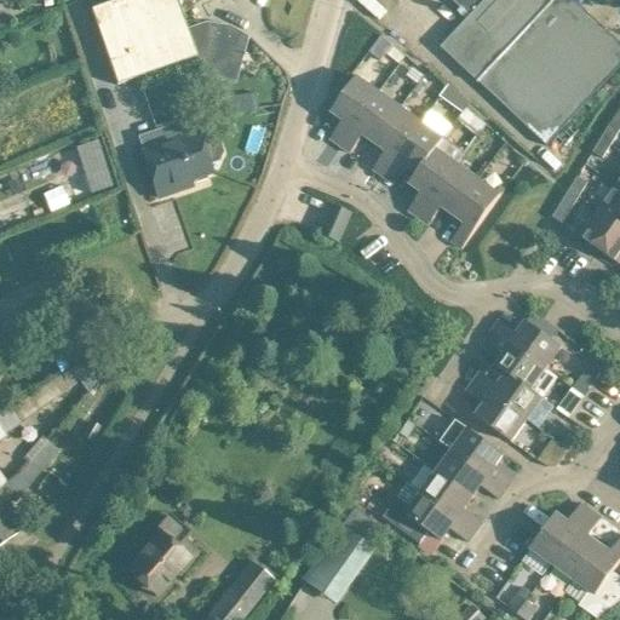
[(187,29),(182,16),(174,0),(108,0),(110,4),(90,11),(116,86),(196,58),(187,29)]
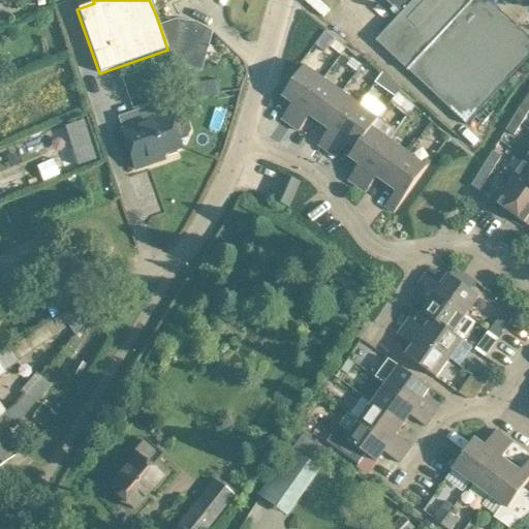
[(386,0),(386,1),(395,9),(392,12),(395,16),(398,11),(402,16),(377,41),(466,124),(528,57),(528,37),(489,0),(386,0)]
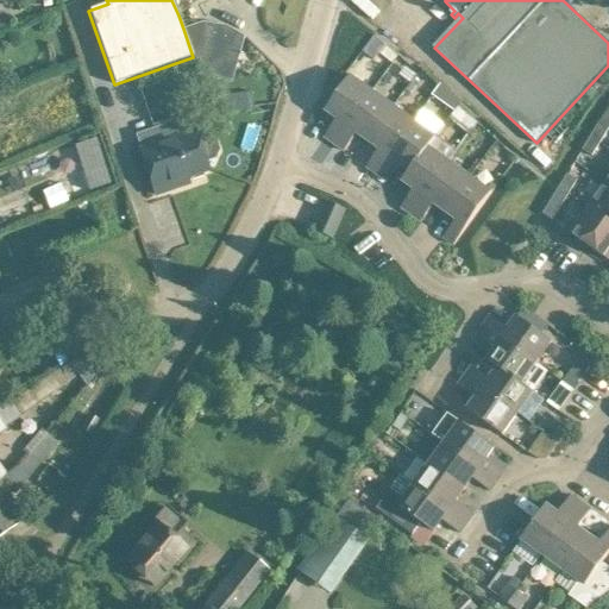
[(202,23),(183,29),(193,57),(236,68),(244,37),(226,26),(202,23)]
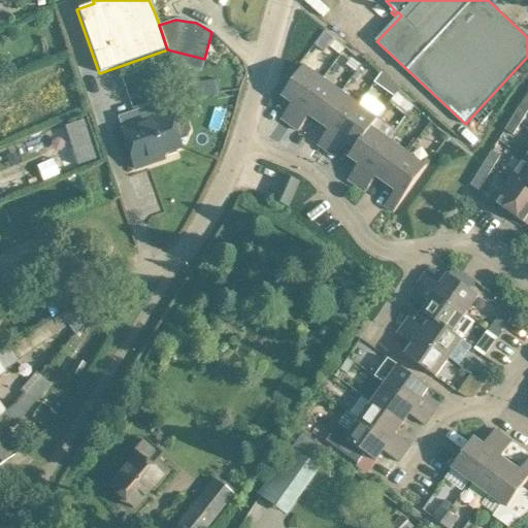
[(329,45),(335,38),(325,29),(314,44),(324,53),(329,45)]
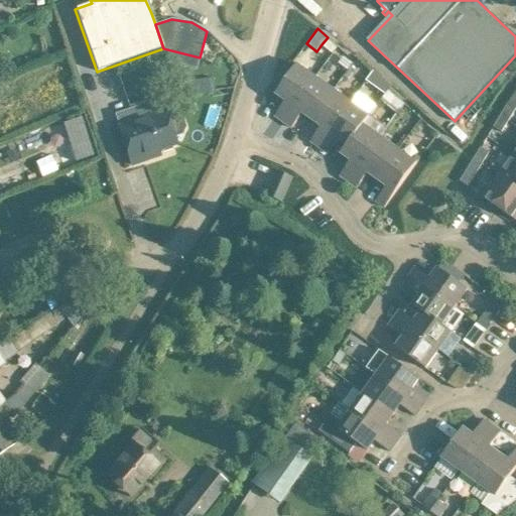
[(328,37),(321,44),(332,52),(338,45),(328,37)]
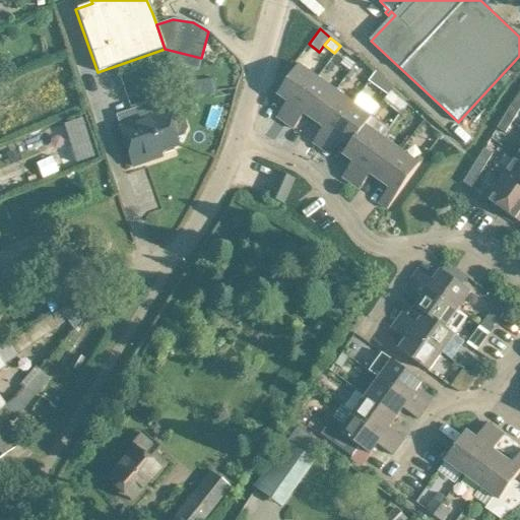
[(277,117),(285,123),(317,78),(300,65),(278,95),(288,103),(277,117)]
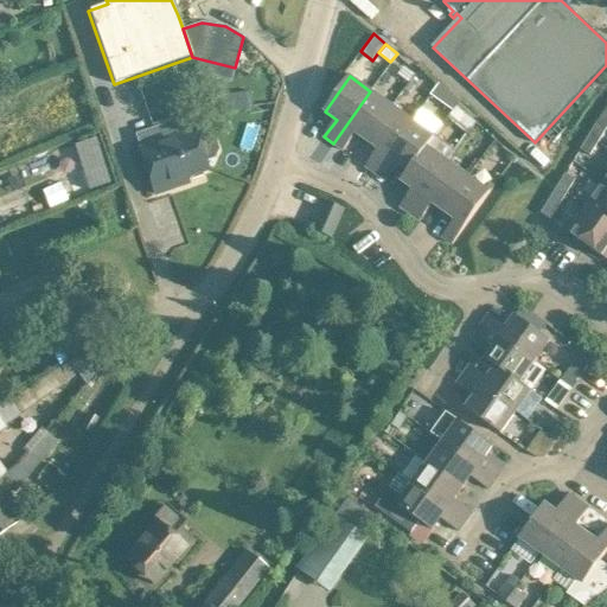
[(409,84),(404,90),(409,94),(415,87),(410,83),(409,84)]
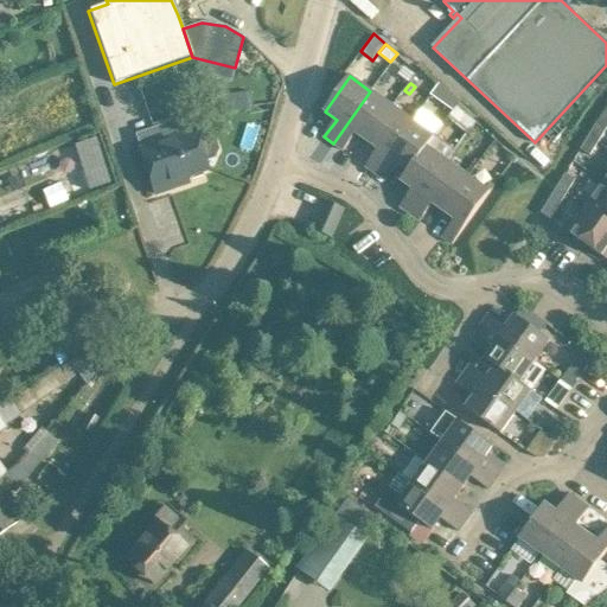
[(438,85),(433,93),(430,95),(453,112),(460,101),(438,85)]
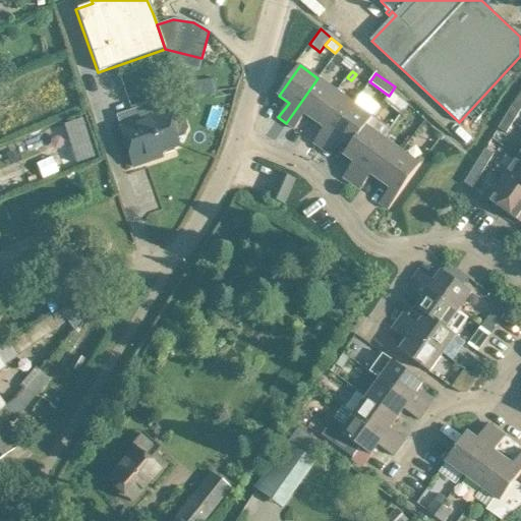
[(189,78),(185,93),(209,100),(213,85),(189,78)]
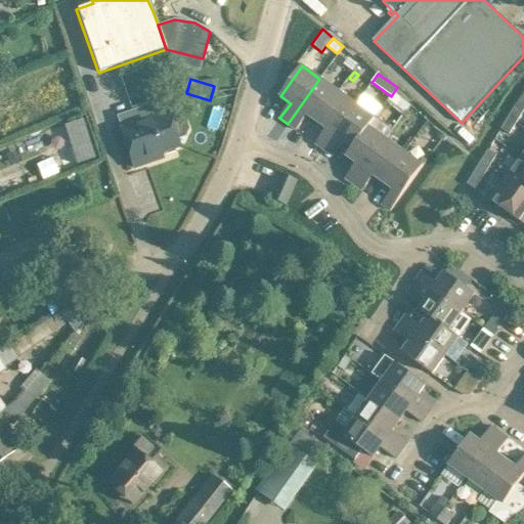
[(319,79),(288,124),(296,130),(307,115),(316,122),(338,92),(319,79)]
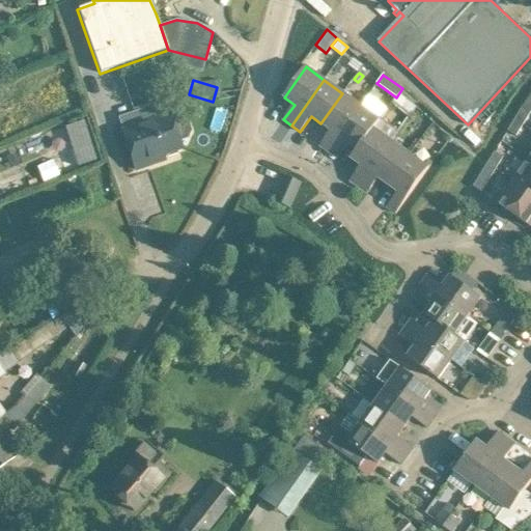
[(342,93),(320,123),(331,131),(319,146),(329,152),(361,107),(342,93)]
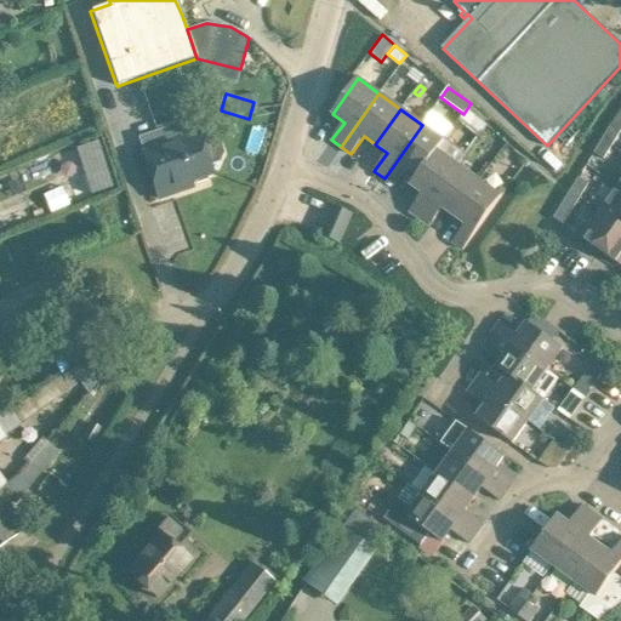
[(610,126),(603,138),(613,146),(620,132),(620,131),(620,113),(610,126)]
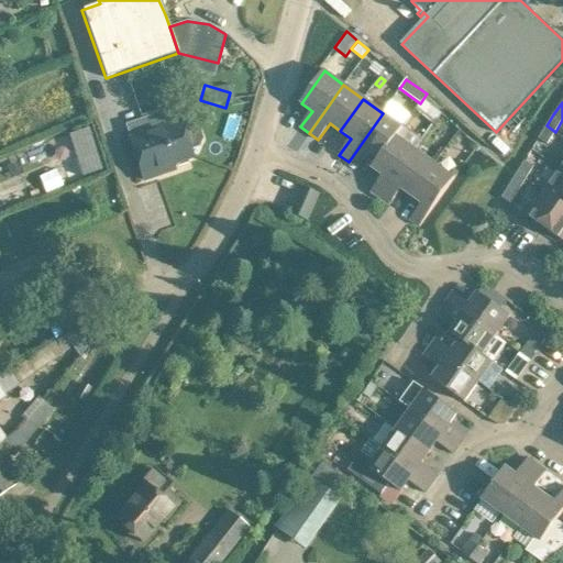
[(419,116),(433,125),(441,113),(427,105),(419,116)]
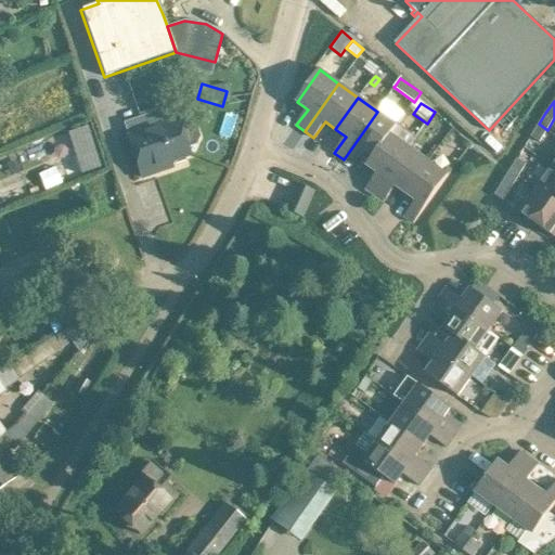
[(176,118),(171,106),(124,123),(142,178),(159,171),(157,166),(189,155),(186,149),(195,145),(198,137),(195,128),(188,125),(181,127),(178,117),(176,118)]
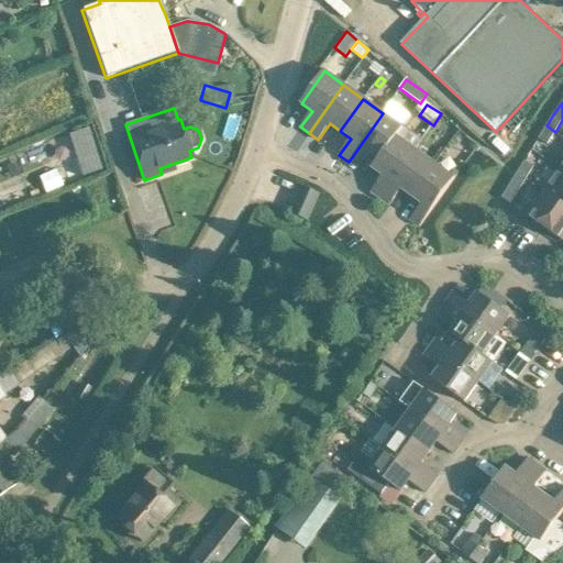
[(383,113),(349,162),(357,168),(370,152),(378,158),(379,158),(396,136),(403,128),(383,113)]
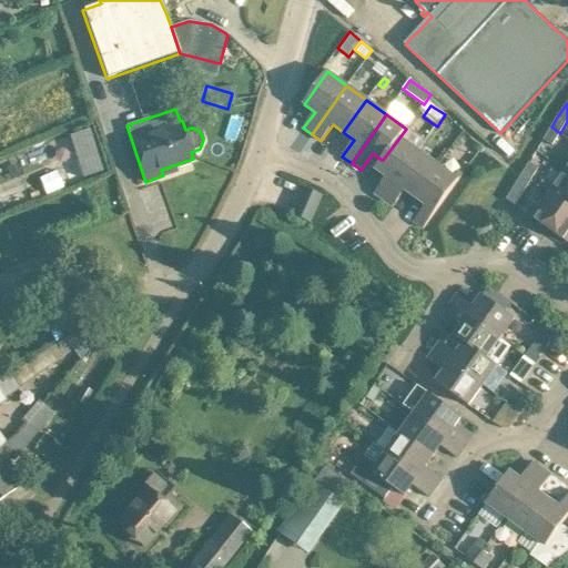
[(477,141),(456,139),(457,128),(442,127),(440,137),(454,138),(450,166),(475,169),(477,141)]
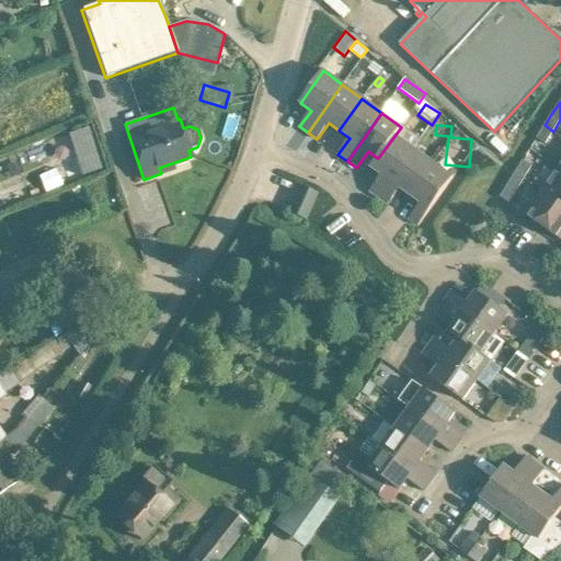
[(545,125),(537,138),(546,144),(553,132),(545,125)]
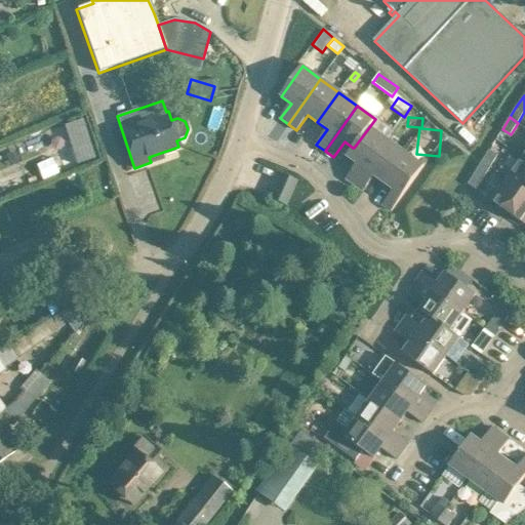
[(354,148),(353,148),(347,157),(357,164),(347,179),(355,185),(387,139),(369,127),(354,148)]
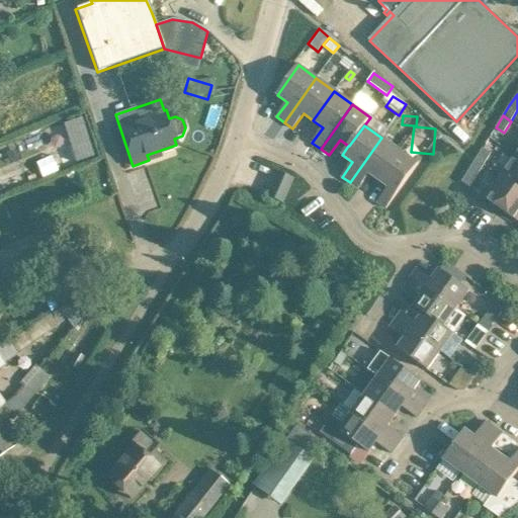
[(381,138),(350,182),(358,189),(369,174),(378,180),(400,151),(381,138)]
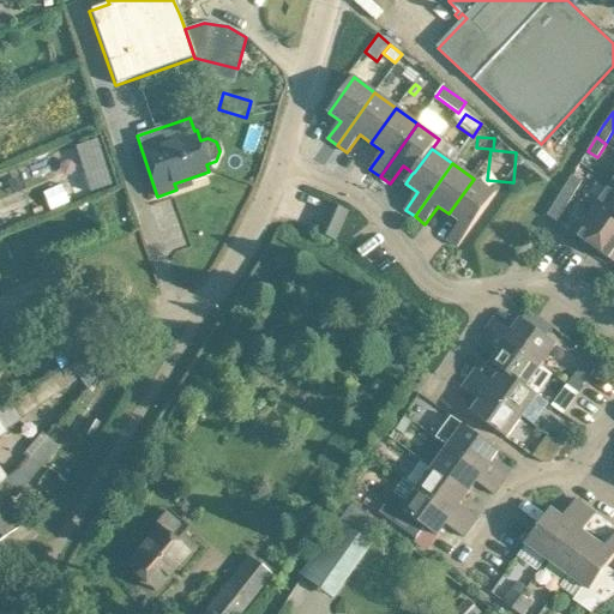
[(572,176),(564,188),(573,196),(582,182),(572,176)]
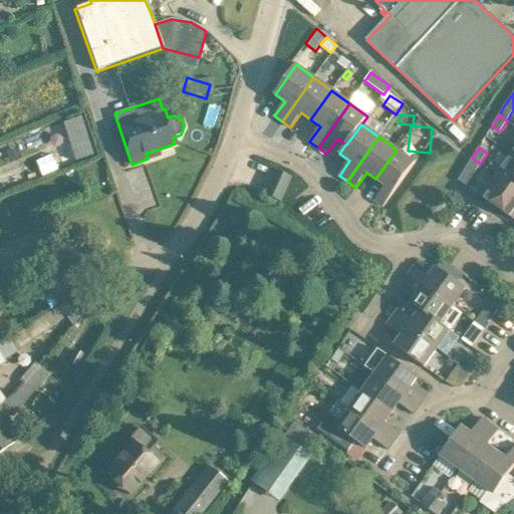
[(397,150),(375,179),(384,186),(374,201),(382,207),(415,163),(397,150)]
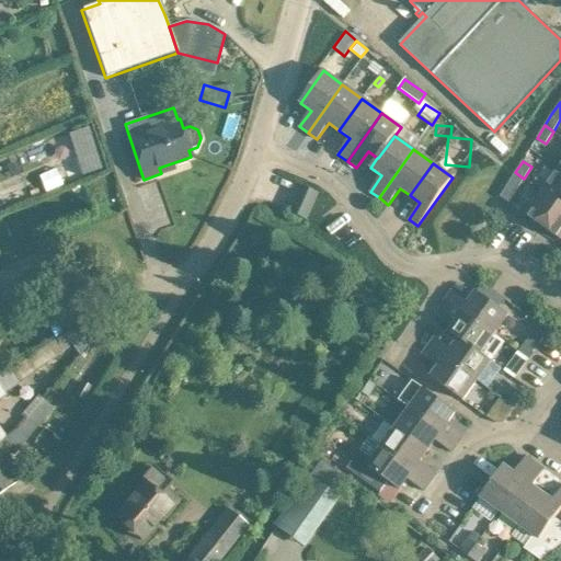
[(560,170),(559,169),(542,192),(560,204),(560,170)]
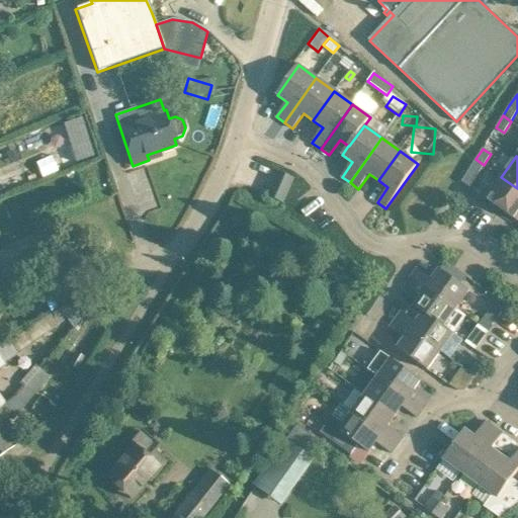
[(476,159),(468,170),(477,176),(484,165),(476,159)]
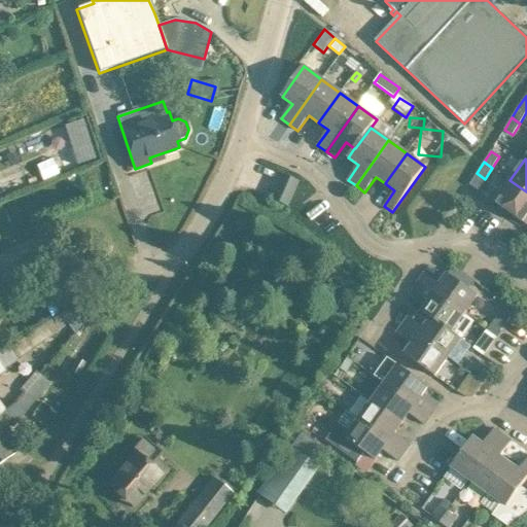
[(478,190),(485,179),(477,173),(469,185),(478,190)]
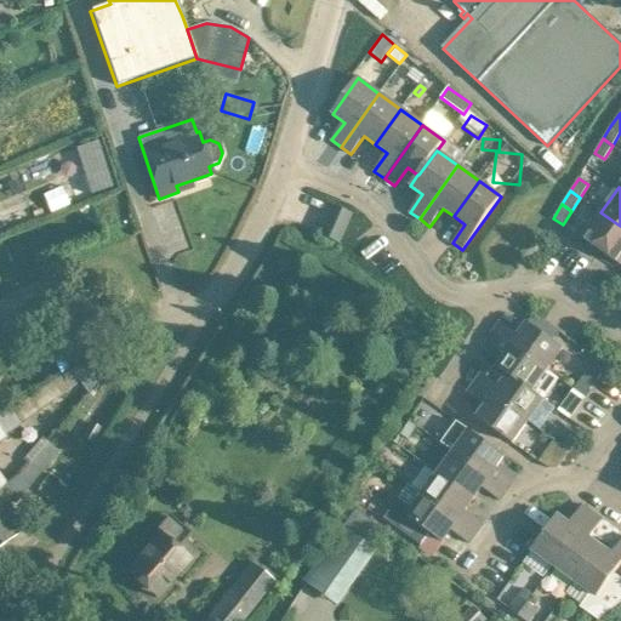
[(335,206),(322,235),(340,244),(352,214),(335,206)]
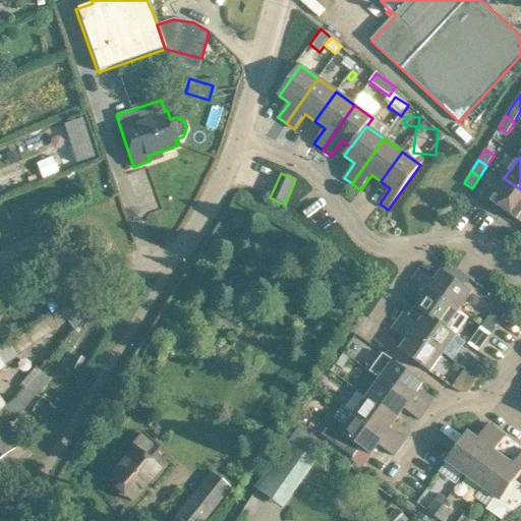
[(520,189),(504,178),(488,200),(520,223),(520,189)]
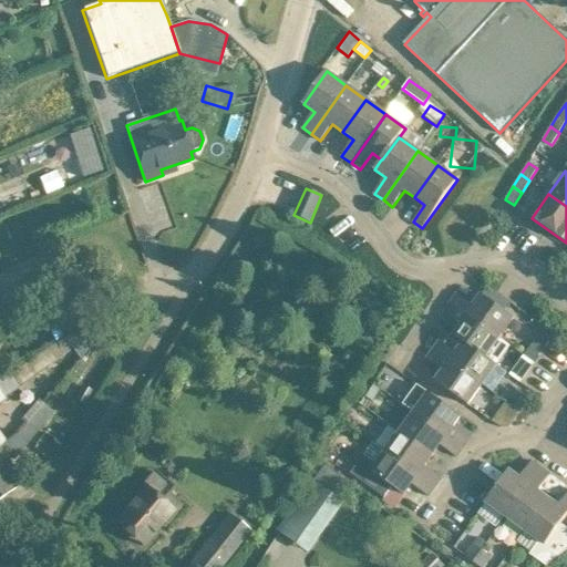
[(457,294),(451,303),(500,338),(514,318),(482,295),(474,306),(457,294)]
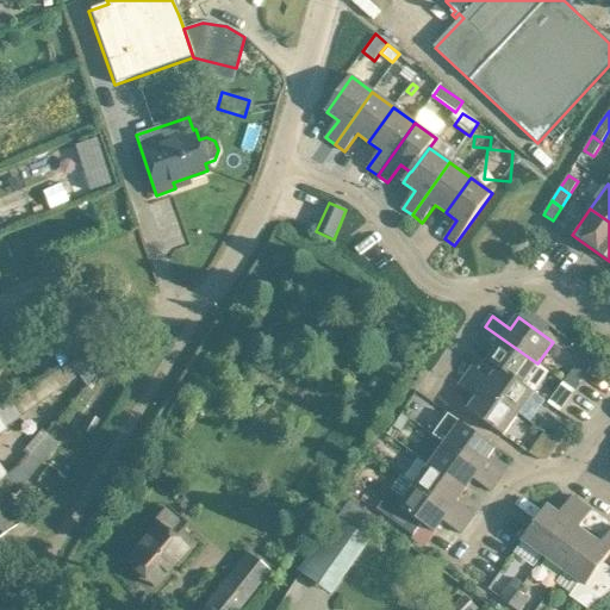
[(485,327),(478,336),(496,349),(487,360),(534,393),(523,384),(537,363),(485,327)]
